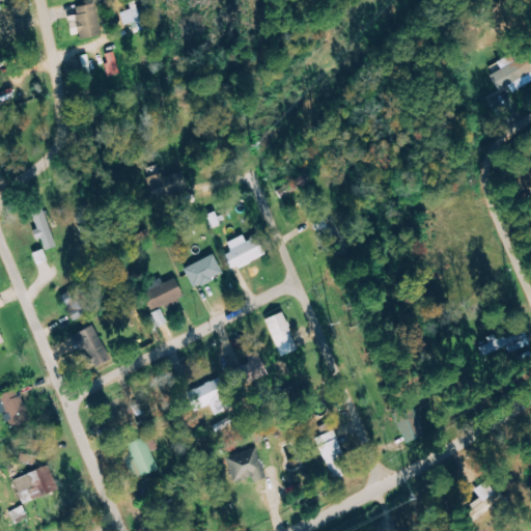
[(72,39),(101,33),(94,4),(76,8),(77,15),(67,17),(72,39)]
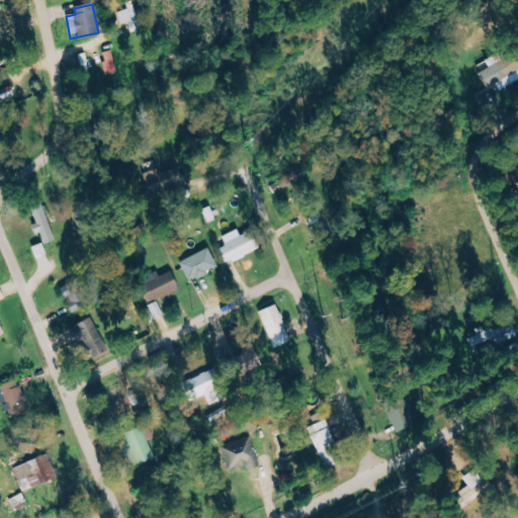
[(132,32),(142,30),(137,8),(131,9),(133,21),(130,21),(132,32)]
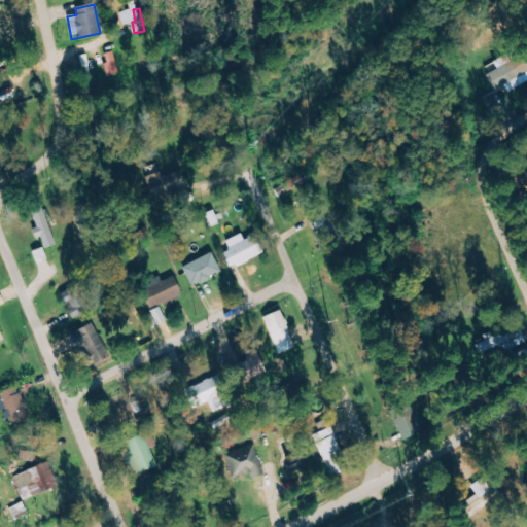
[(103,55),(111,77),(120,74),(113,51),(103,55)]
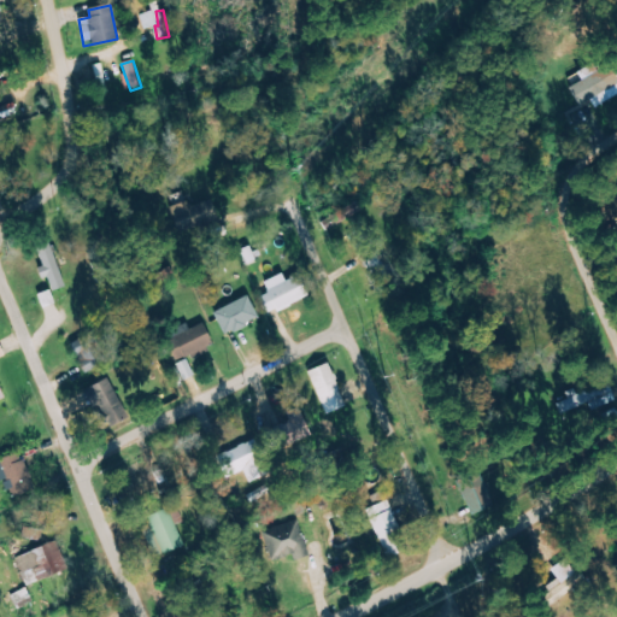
[(0,119),(18,115),(15,104),(0,107),(0,119)]
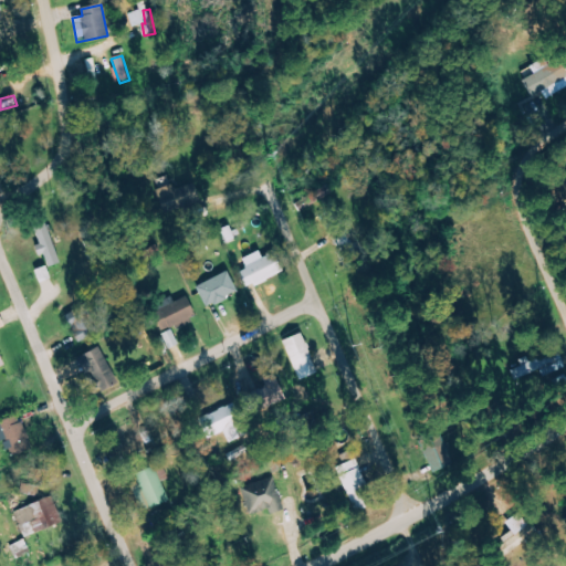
[(62,262),(43,216),(29,221),(48,268),(62,262)]
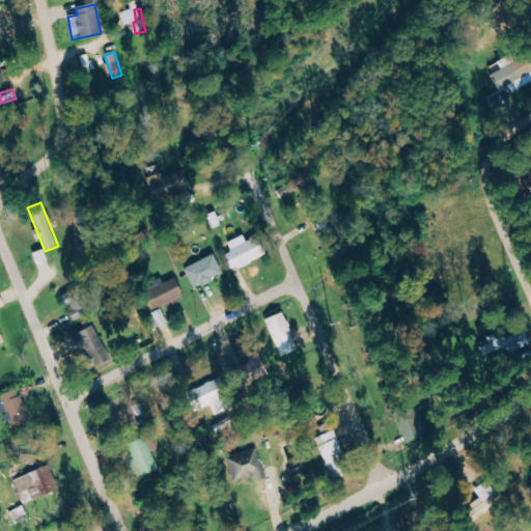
[(337,232),(326,208),(309,217),(320,241),(337,232)]
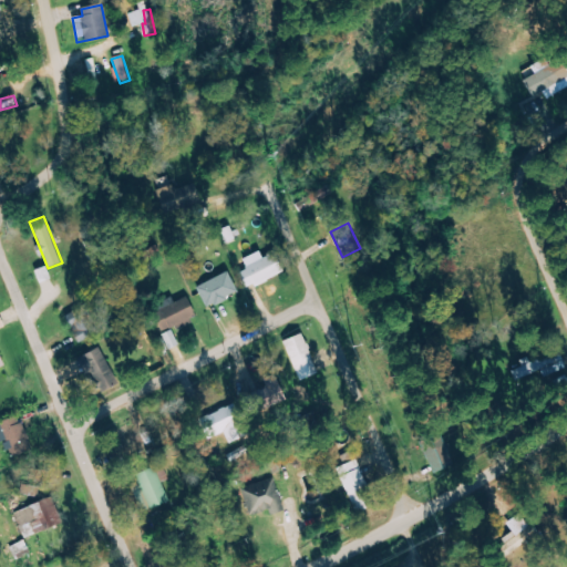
[(243,259),(247,270),(239,272),(246,289),(282,275),(274,254),(261,258),(259,253),(243,259)]
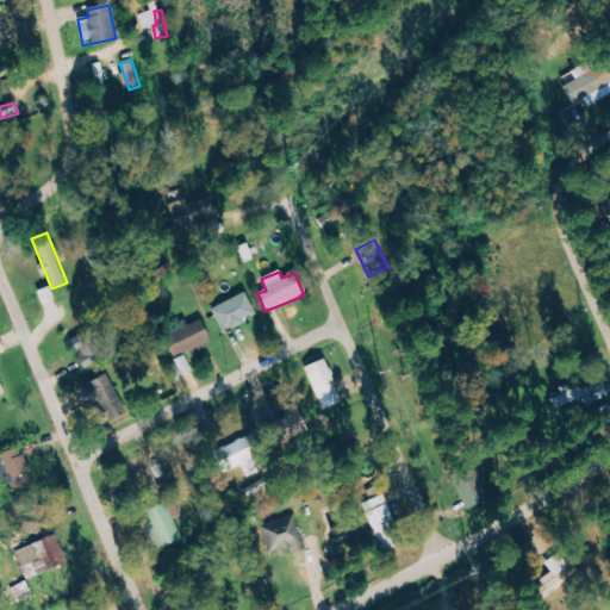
[(42,305),(54,302),(50,287),(38,291),(42,305)]
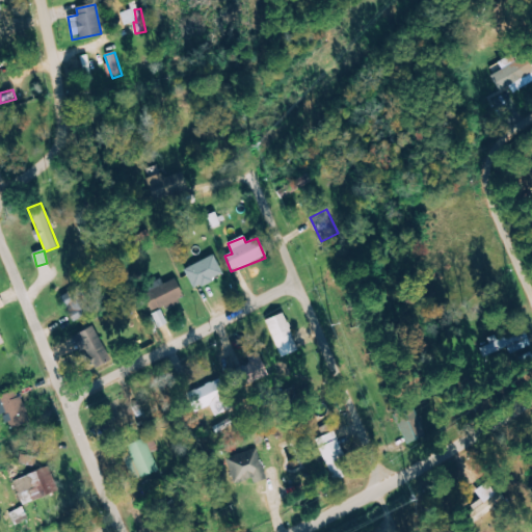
[(191,289),(222,277),(215,257),(184,268),(191,289)]
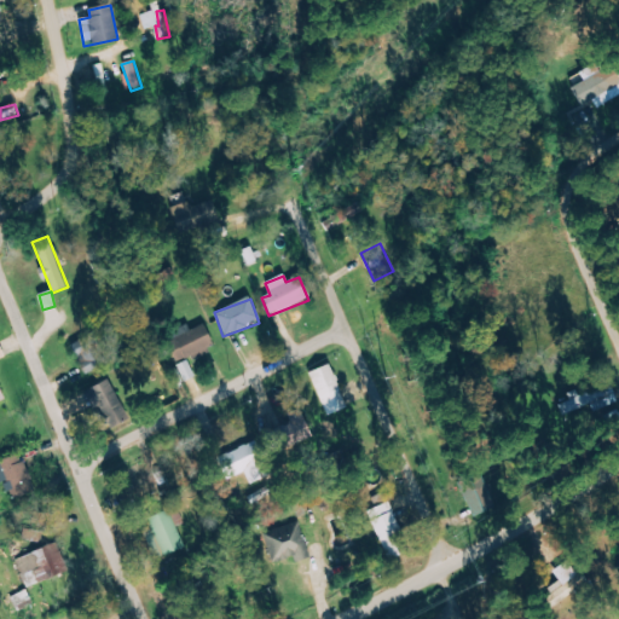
[(203,324),(190,330),(189,328),(165,337),(175,364),(214,348),(203,324)]
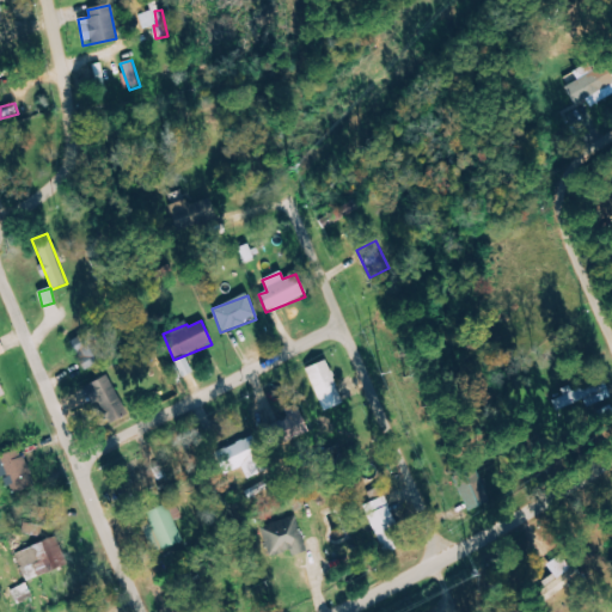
[(176,361),(182,378),(193,374),(185,357),(176,361)]
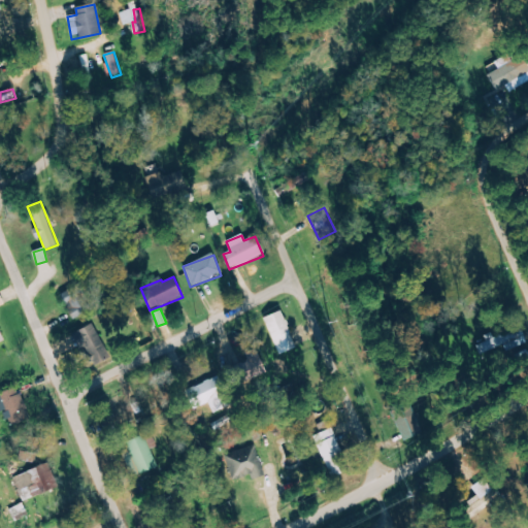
[(263,318),(278,356),(296,349),(281,310),(263,318)]
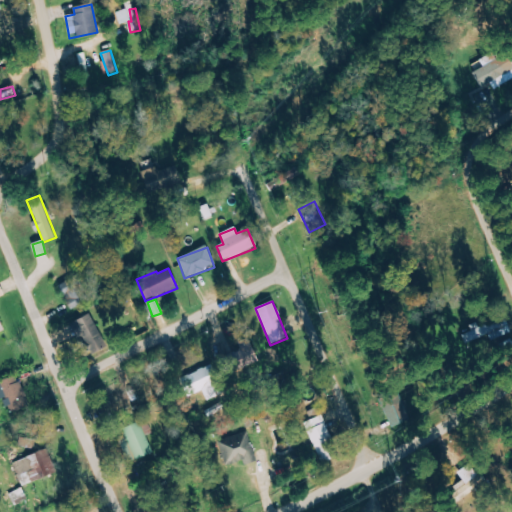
[(86,357),(106,347),(90,314),(70,324),(86,357)]
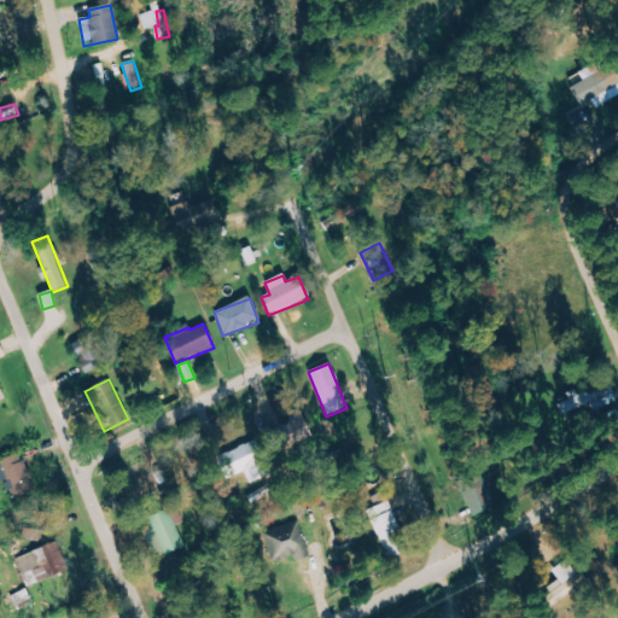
[(617,402),(610,382),(557,403),(561,415),(589,404),(593,413),(617,402)]
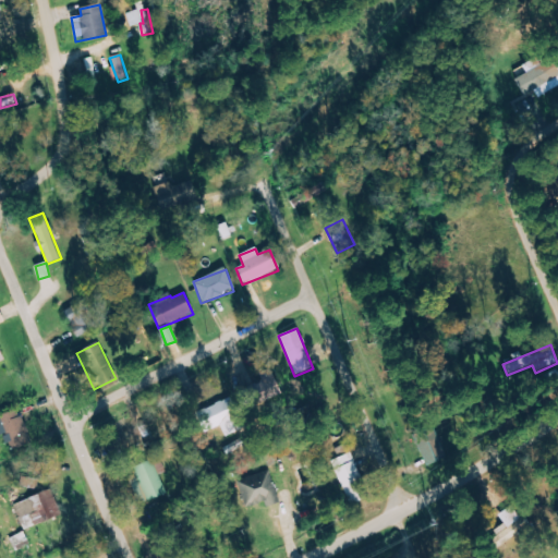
[(249,404),(280,396),(275,378),(243,386),(249,404)]
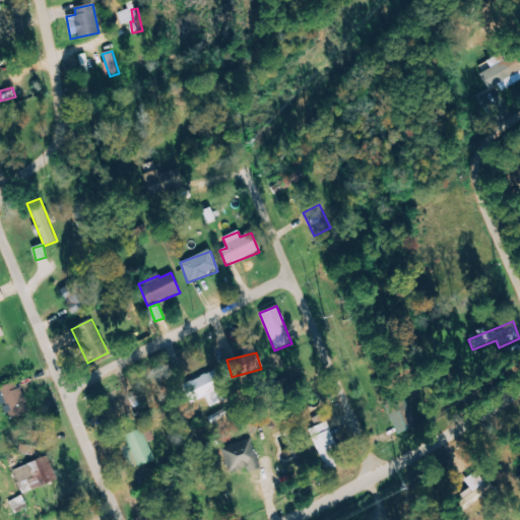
[(181,384),(188,404),(205,398),(208,407),(223,401),(213,373),(181,384)]
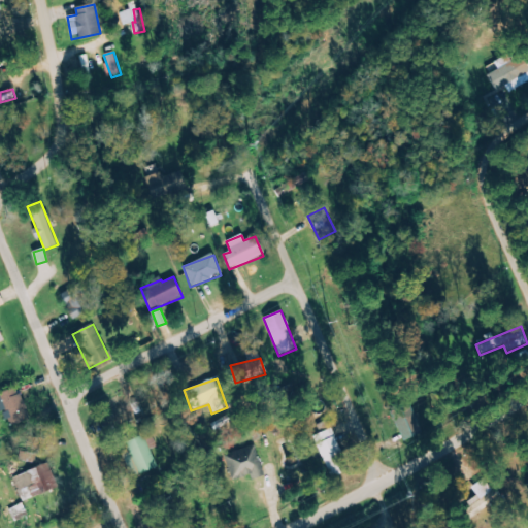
[(0,393),(0,409),(7,428),(29,419),(17,387),(0,393)]
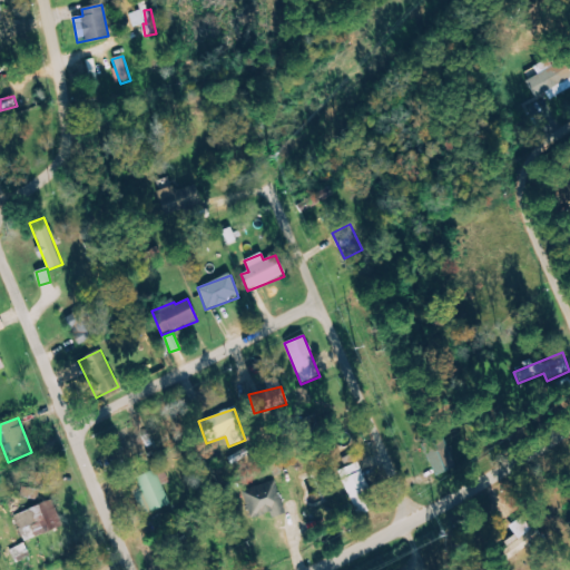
[(423,442),(432,475),(455,470),(446,436),(423,442)]
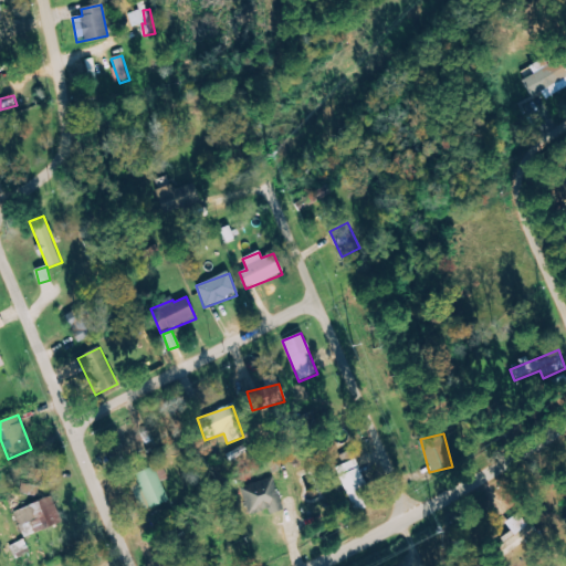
[(336,468),(354,512),(373,504),(350,451),(339,456),(343,464),(336,468)]
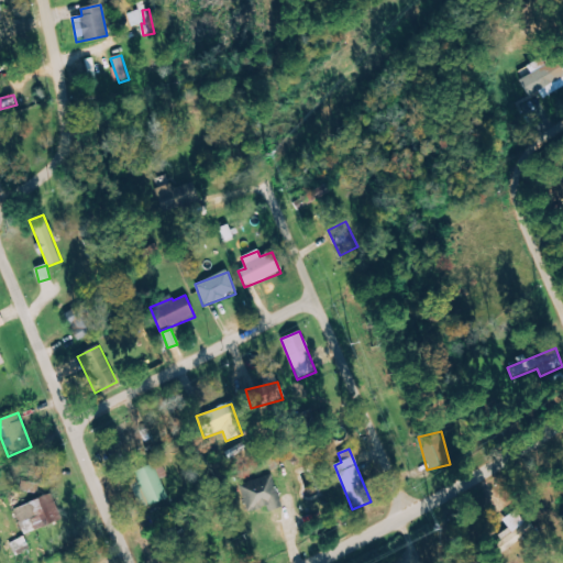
[(168,476),(161,460),(132,473),(148,507),(168,498),(159,479),(168,476)]
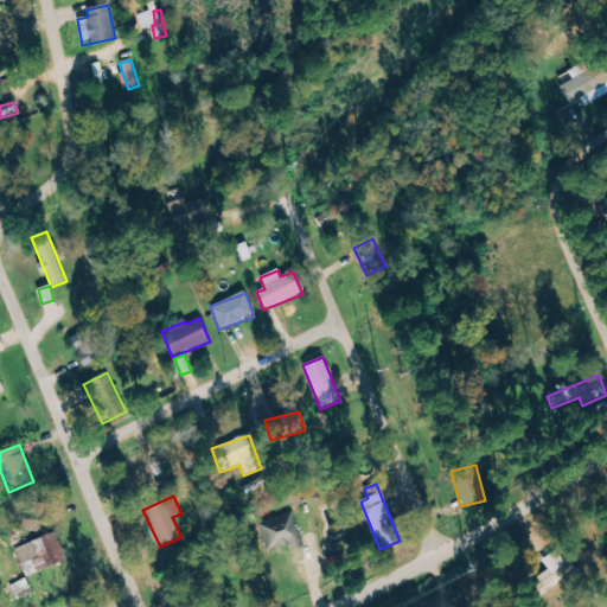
[(289,553),(305,547),(293,512),(259,524),(269,553),(288,545),(289,553)]
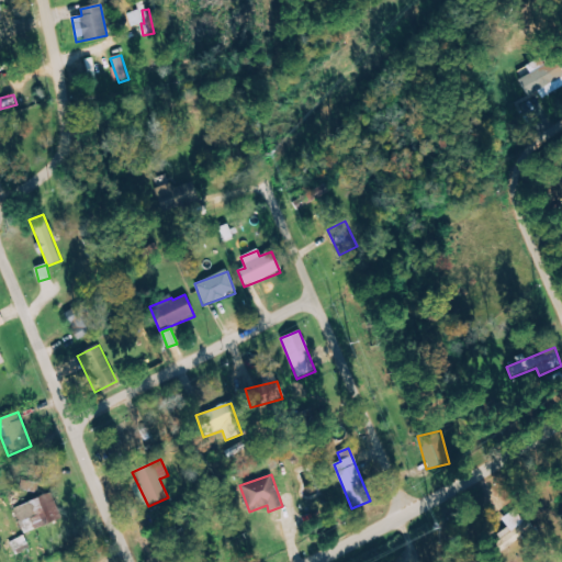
[(34,530),(63,518),(53,493),(24,504),(34,530)]
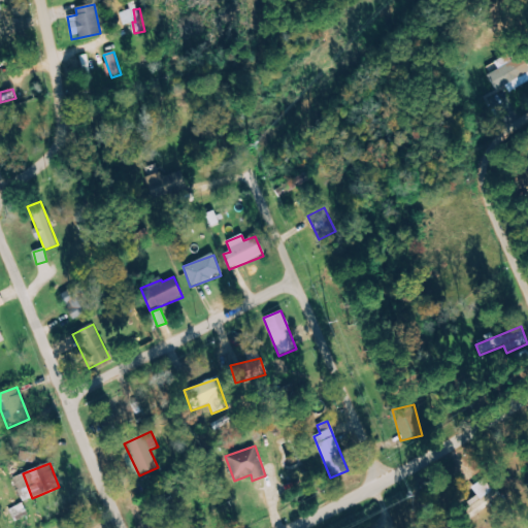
[(470,487),(481,500),(492,491),(482,477),(470,487)]
